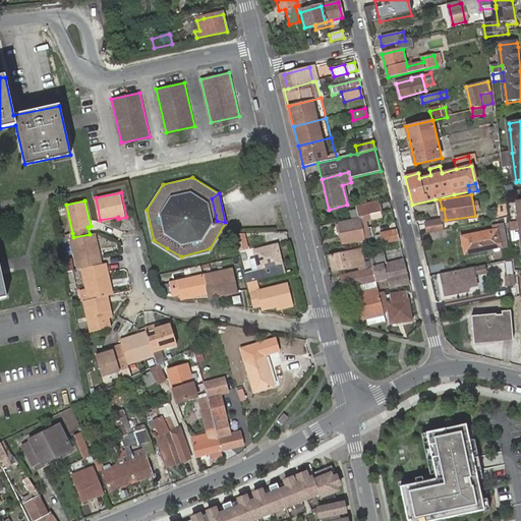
[(360,218),(382,213),(380,203),(358,208),(360,218)]
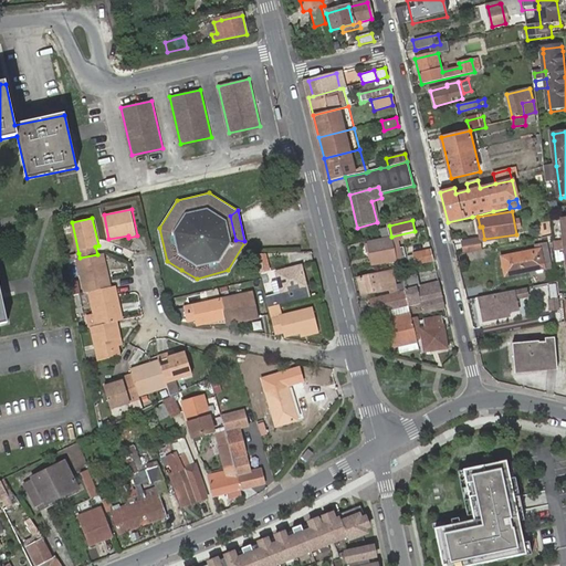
[(391,240),(369,243),(373,265),(397,262),(395,250),(399,249),(398,241),(402,240),(402,236),(391,238),(391,240)]
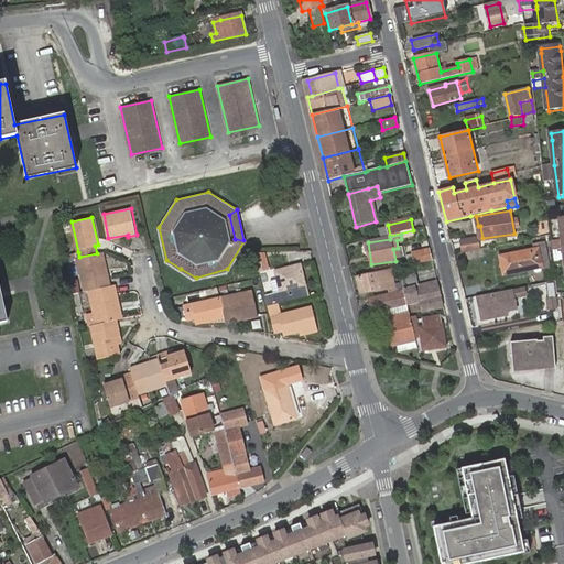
[(535,270),(543,268),(553,267),(550,235),(537,237),(539,248),(501,256),(505,275),(535,270)]
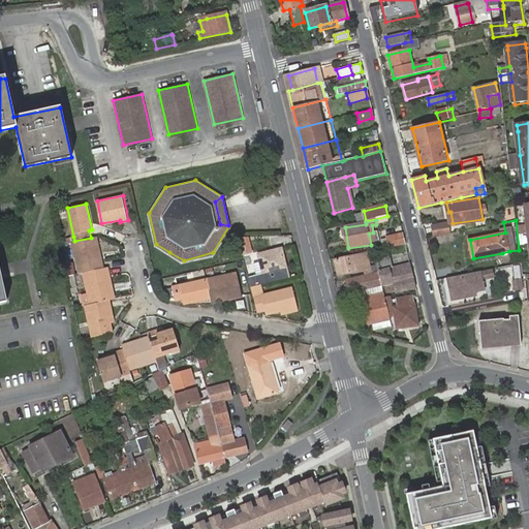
[(449,223),(434,224),(435,235),(452,231),(449,224),(449,223)]
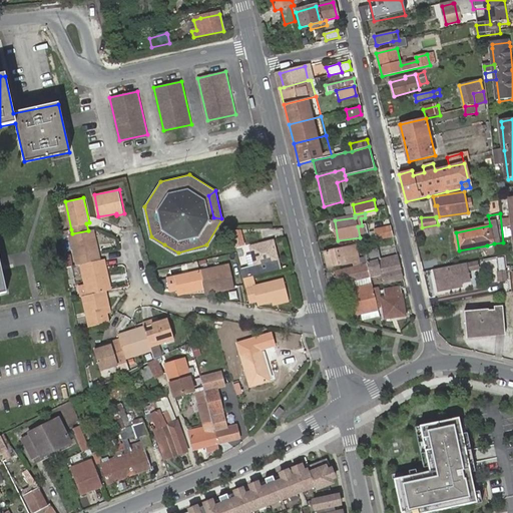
[(391,235),(389,226),(375,230),(377,239),(391,235)]
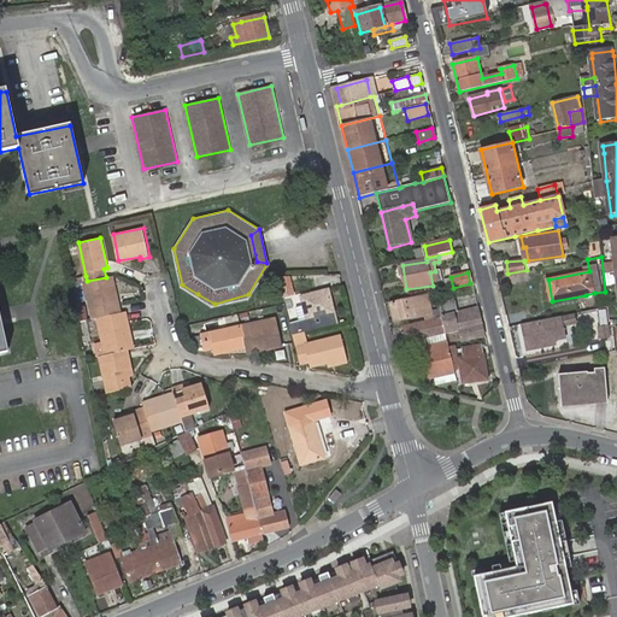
[(84,282),(92,318),(97,317),(122,312),(117,295),(113,295),(109,276),(106,277),(87,281),(84,282)]
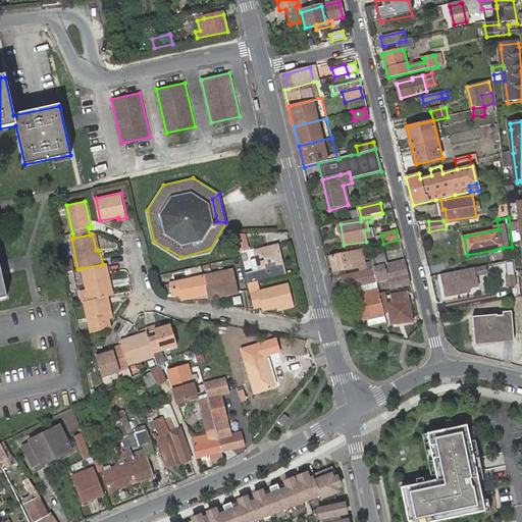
[(255,253),(260,270),(282,265),(277,248),(255,253)]
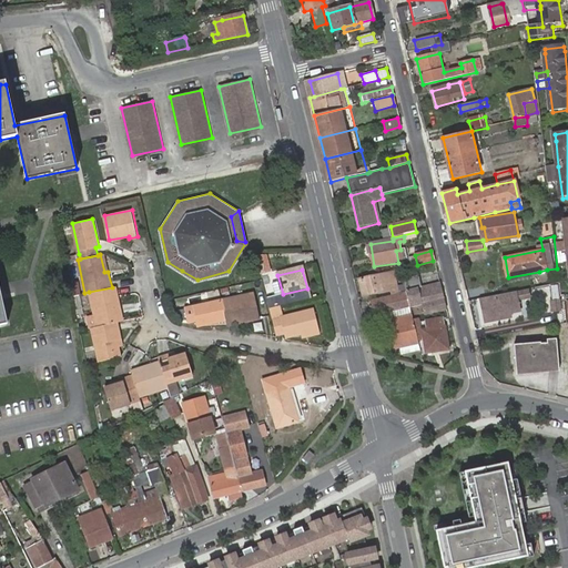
[(393,273),(359,281),(364,296),(397,288),(393,273)]
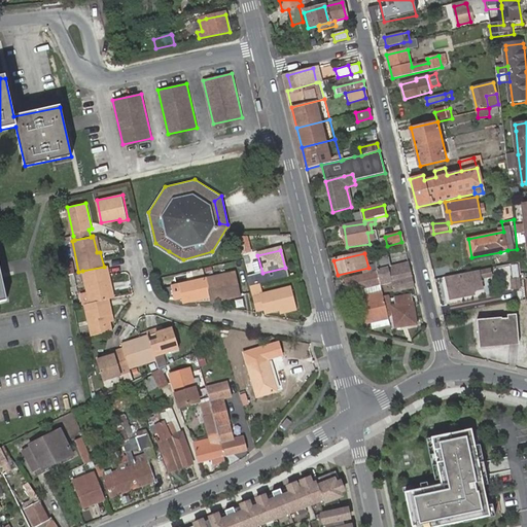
[(378,269),(392,266),(390,257),(376,260),(378,269)]
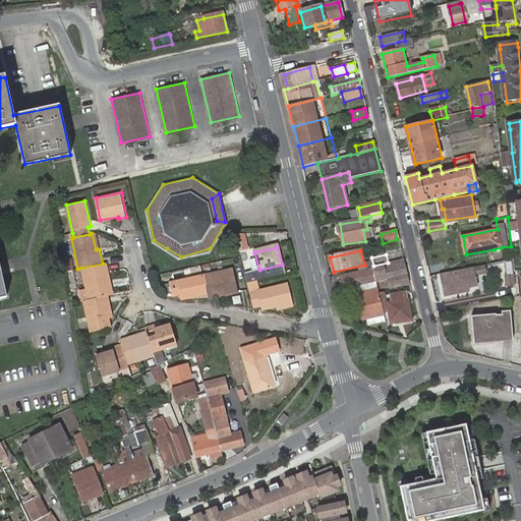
[(404,274),(401,259),(388,263),(373,266),(370,267),(370,268),(374,281),(380,280),(386,278),(404,274)]
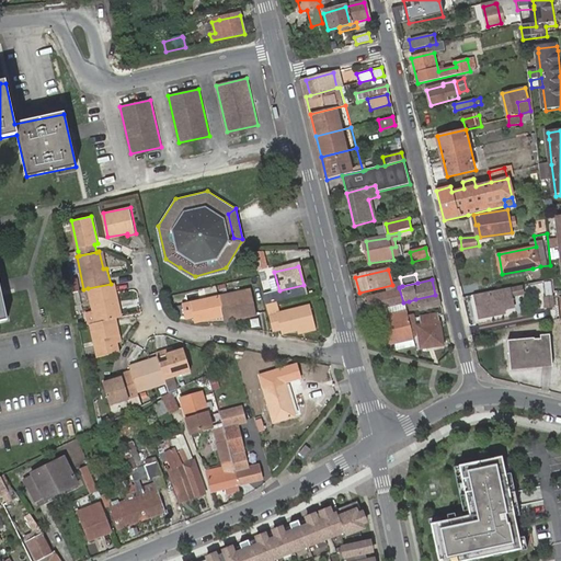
[(552,296),(551,282),(535,285),(535,292),(544,290),(544,293),(542,294),(544,309),(554,308),(553,296),(552,296)]
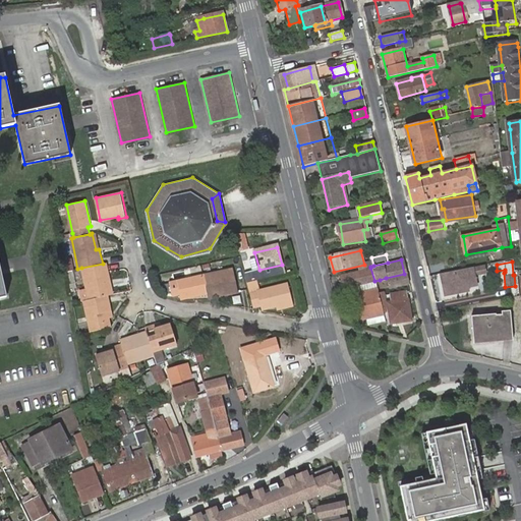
[(110,279),(109,272),(107,263),(103,264),(81,268),(87,290),(90,300),(108,295),(110,295),(106,280),(110,279)]
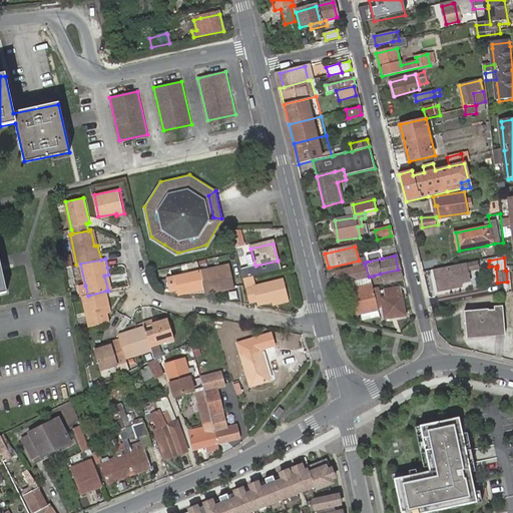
[(203,288),(204,290),(204,293),(218,290),(217,286),(232,282),(227,262),(199,269),(203,288)]
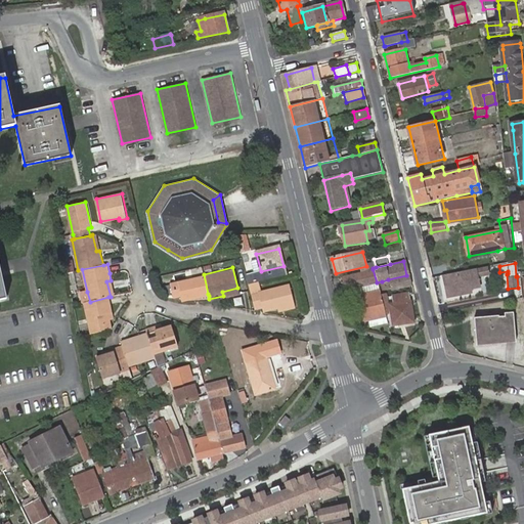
[(377,282),(373,269),(360,272),(361,275),(349,278),(344,280),(344,281),(347,291),(360,288),(377,284),(377,282)]
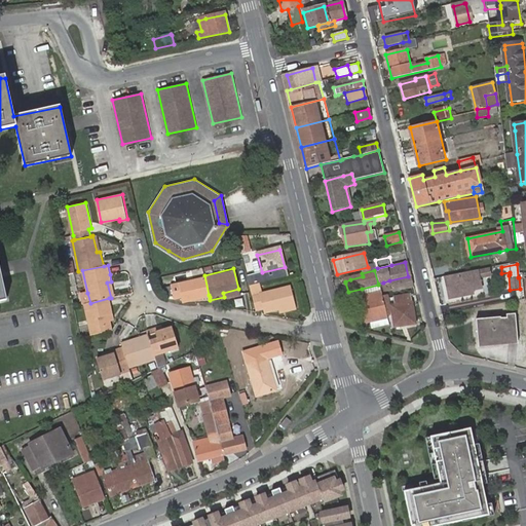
[(480,270),(444,277),(448,300),(474,296),(473,291),(482,290),(480,270)]
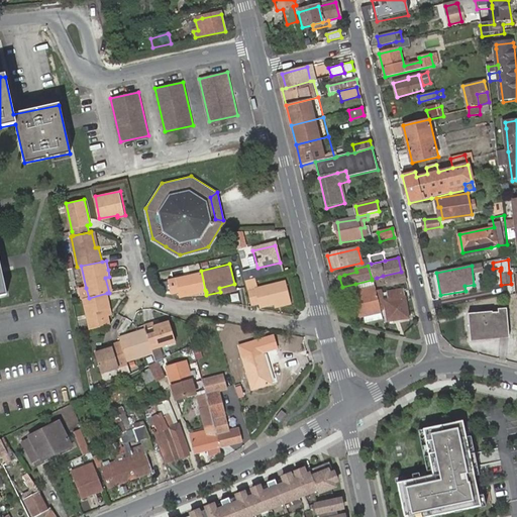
[(73,268),(68,269),(71,287),(76,286),(73,268)]
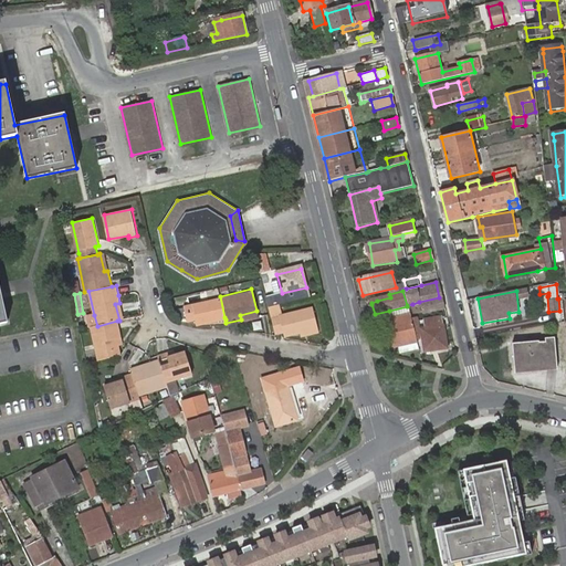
[(197,324),(224,317),(220,296),(182,305),(187,321),(195,318),(197,324)]
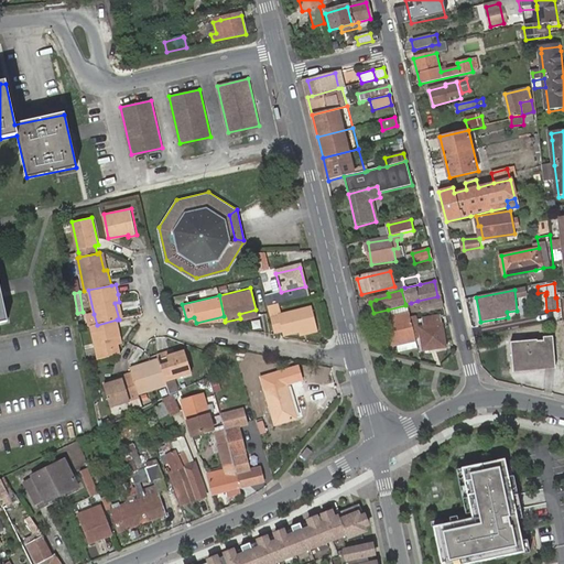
[(440,306),(437,296),(418,301),(420,312),(440,306)]
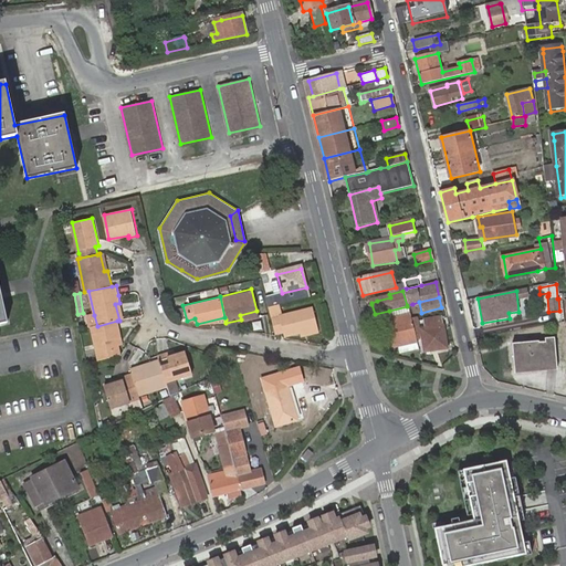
[(412,304),(407,305),(407,306),(409,315),(410,320),(416,318),(412,304)]
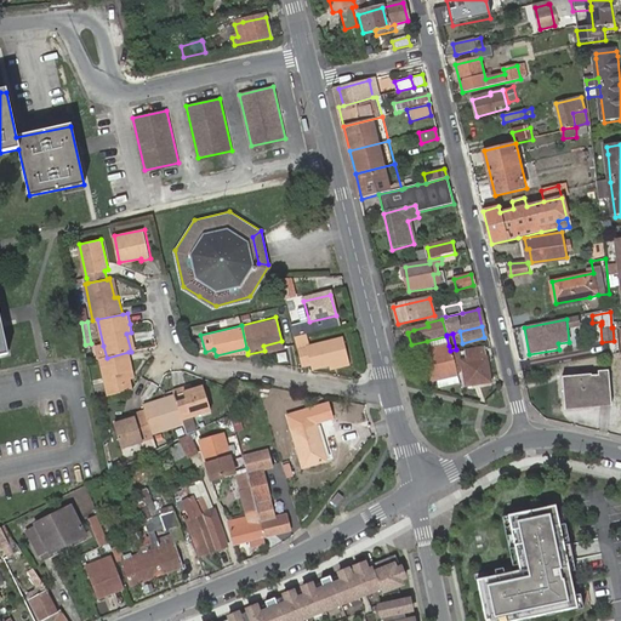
[(297,349),(302,366),(311,364),(312,369),(328,364),(348,359),(342,337),(308,346),(306,335),(295,339),(297,349)]
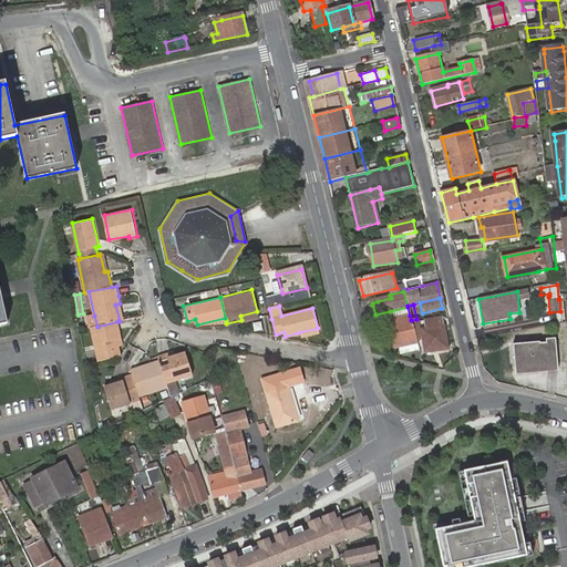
[(408,307),(390,311),(392,319),(410,316),(408,307)]
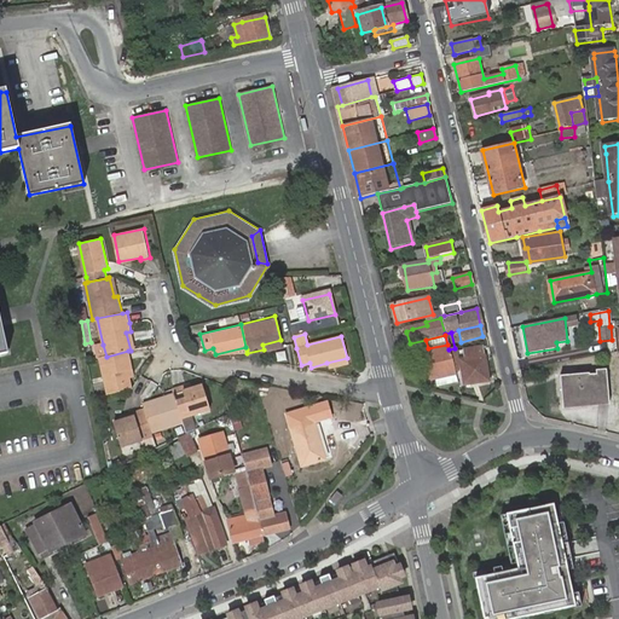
[(103,345),(94,346),(97,359),(99,358),(106,357),(103,345)]
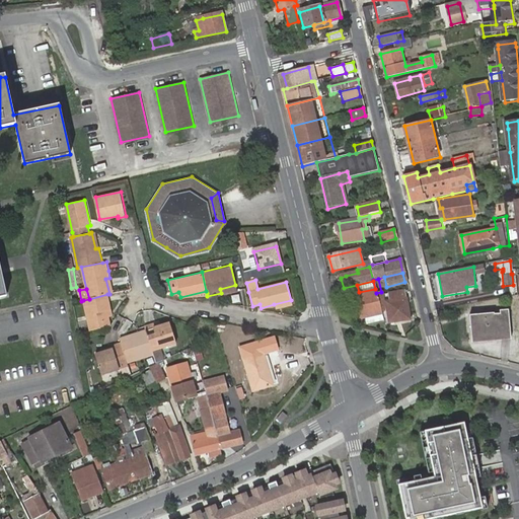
[(359,292),(355,293),(361,319),(365,318),(367,326),(383,322),(381,315),(380,312),(376,293),(375,289),(359,292)]
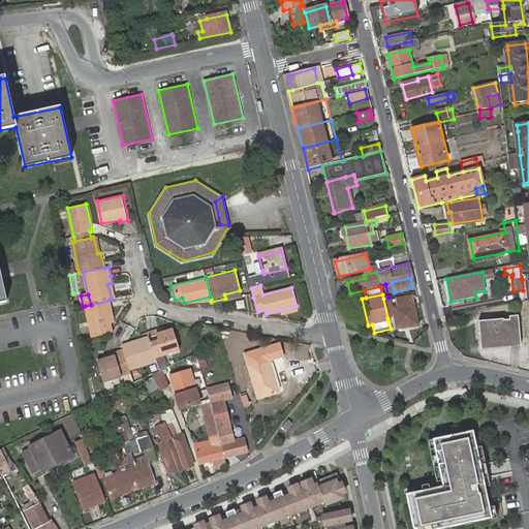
[(413,305),(412,298),(405,299),(406,306),(413,305)]
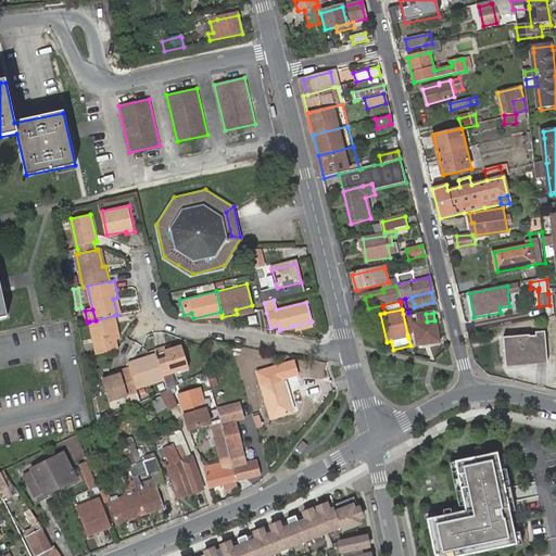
[(426,314),(416,315),(417,324),(413,324),(416,346),(439,343),(436,320),(434,320),(427,321),(426,314)]
